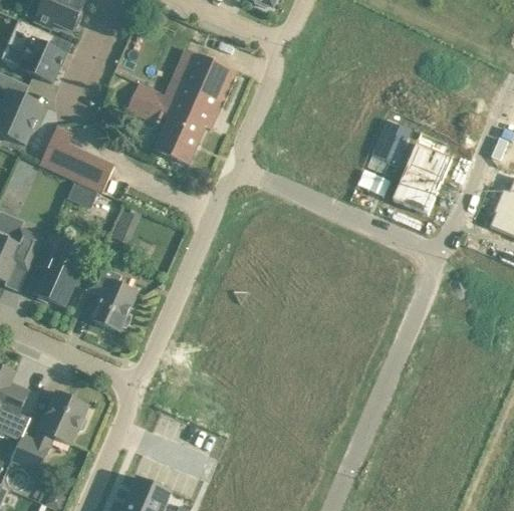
[(85,1),(82,0),(44,0),(35,19),(51,26),(53,21),(72,29),(74,26),(76,27),(82,15),(79,14),(85,1)]
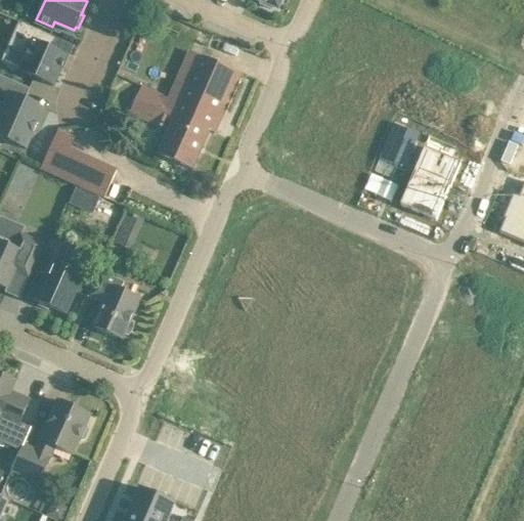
[(19,19),(8,44),(27,52),(19,69),(53,84),(67,53),(55,48),(60,38),(19,19)]
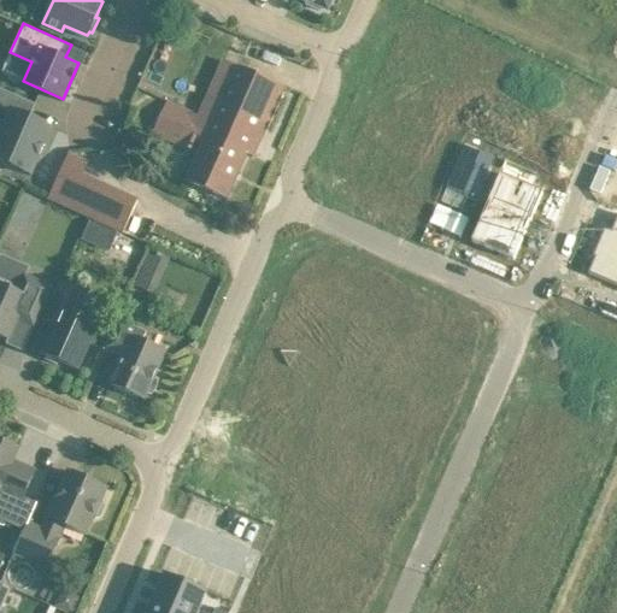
[(186,178),(204,186),(225,196),(246,151),(252,154),(285,83),(262,74),(236,63),(211,119),(166,99),(153,130),(199,151),(186,178)]
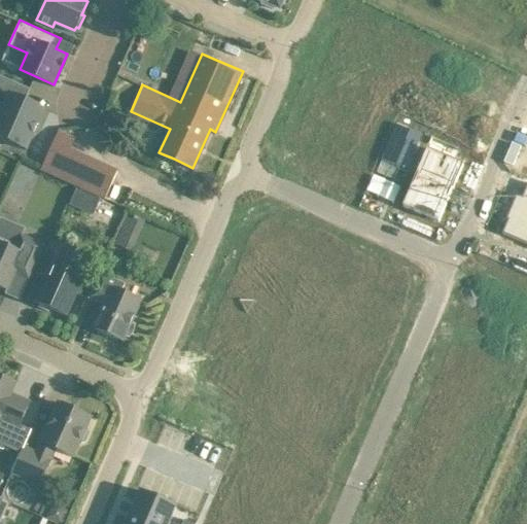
[(0,100),(4,103),(0,112),(0,136),(26,147),(43,106),(25,98),(30,86),(0,73),(0,100)]
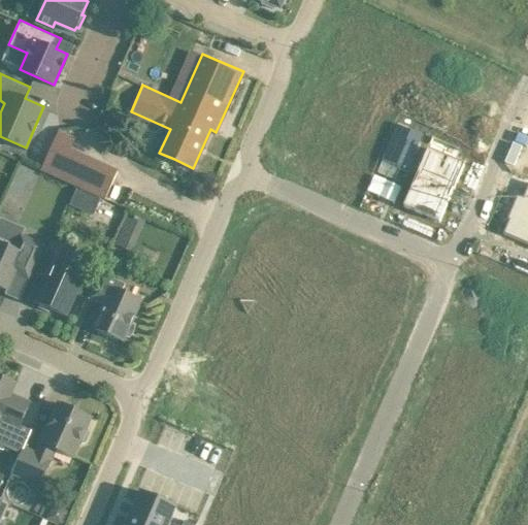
[(431,137),(414,176),(452,193),(464,165),(455,161),(460,150),(431,137)]
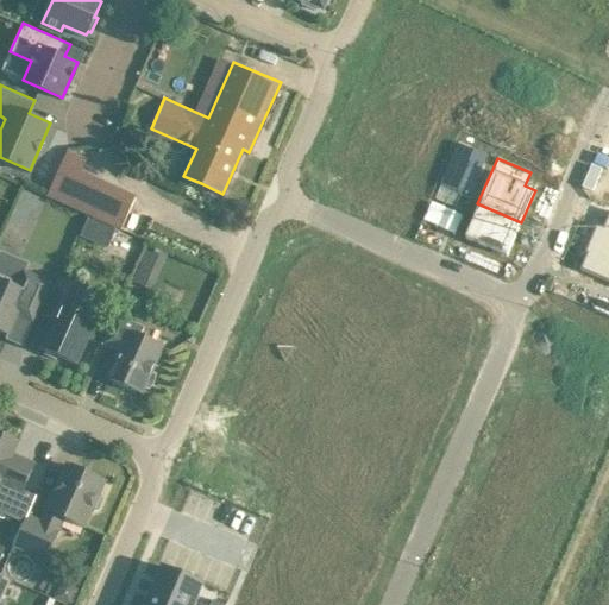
[(136,195),(62,162),(48,194),(121,227),(136,195)]
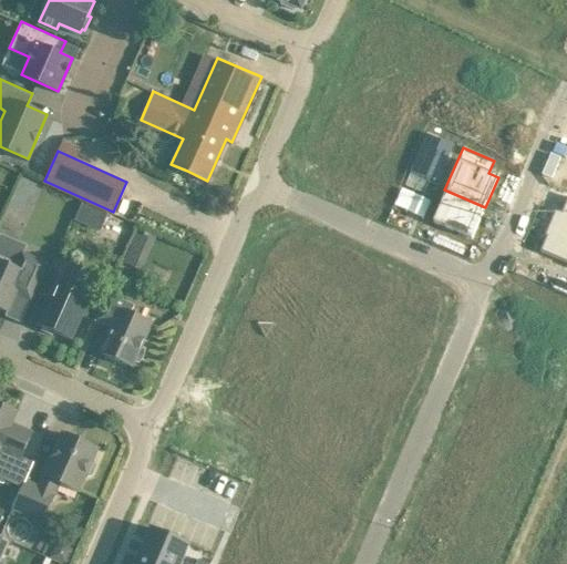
[(10,197),(28,205),(40,178),(22,171),(10,197)]
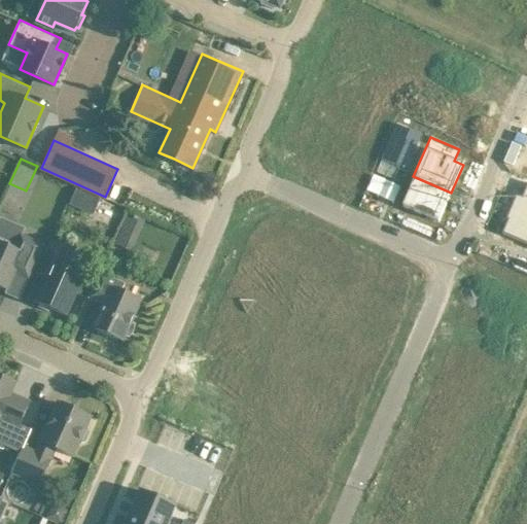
[(413,176),(400,205),(438,221),(451,193),(413,176)]
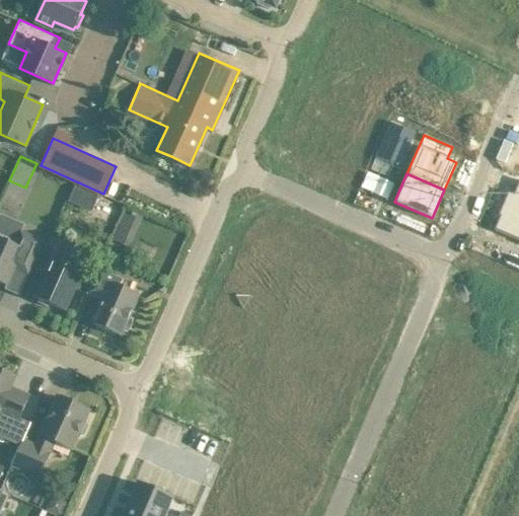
[(76,185),(69,200),(81,205),(88,190),(76,185)]
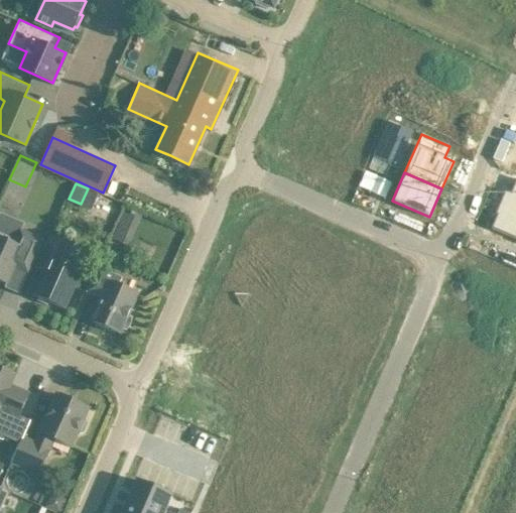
[(500,211),(492,231),(515,240),(515,183),(511,196),(505,193),(498,210),(500,211)]
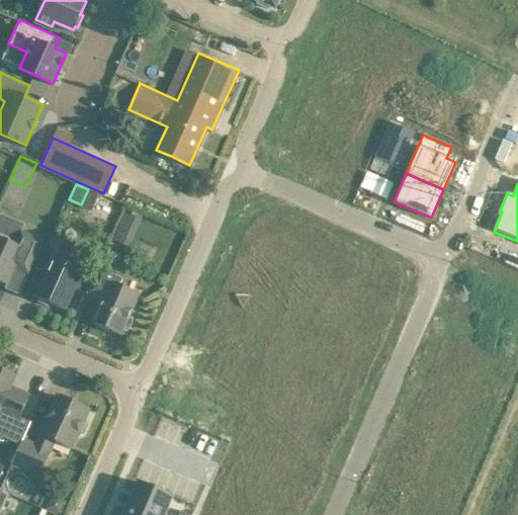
[(118,225),(112,239),(130,246),(136,232),(118,225)]
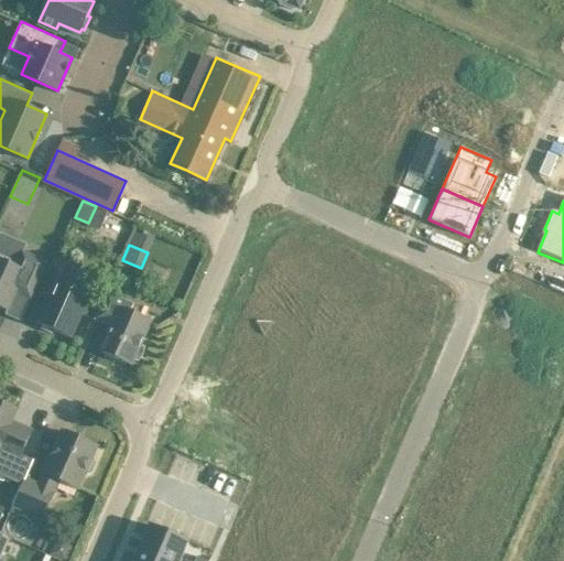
[(0,304),(7,309),(15,290),(31,298),(46,260),(22,249),(14,265),(0,257),(0,304)]
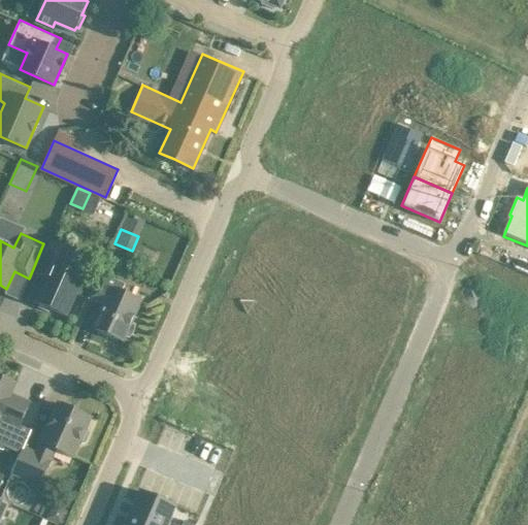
[(51,238),(45,252),(36,270),(47,275),(36,301),(39,302),(38,305),(48,310),(50,307),(65,315),(83,274),(65,266),(73,249),(51,238)]
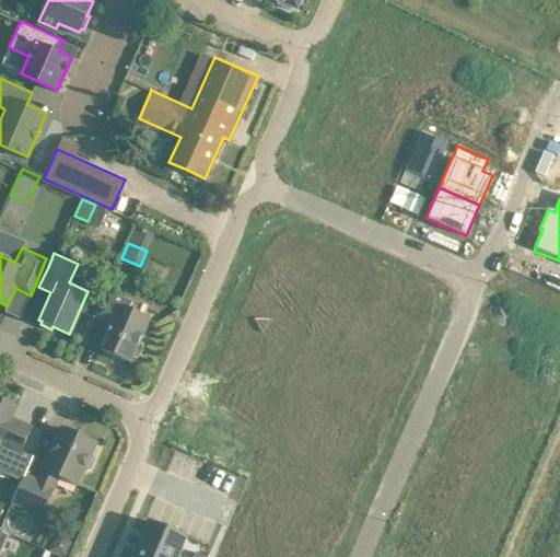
[(143,343),(139,340),(150,317),(129,308),(132,299),(105,287),(93,315),(109,323),(100,347),(130,360),(132,355),(137,357),(142,350),(143,343)]
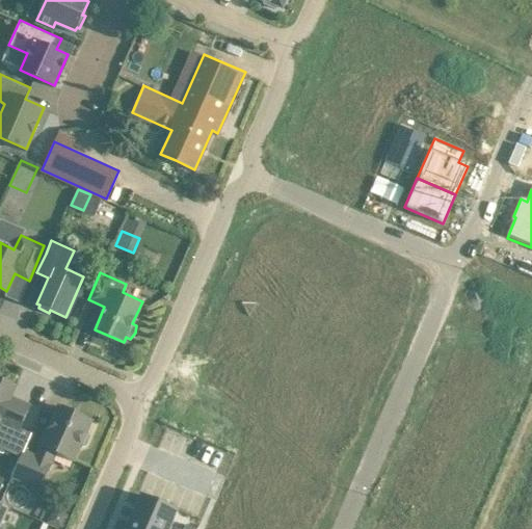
[(0,378),(0,420),(19,429),(29,404),(10,395),(15,386),(0,378)]
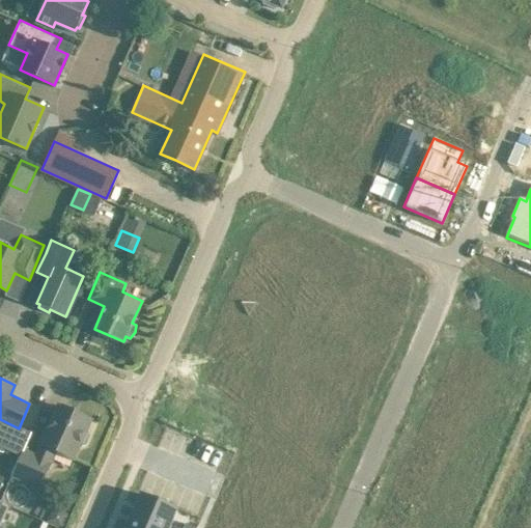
[(23,449),(10,475),(39,488),(51,462),(49,461),(54,449),(73,457),(90,418),(58,404),(40,444),(42,444),(36,455),(23,449)]
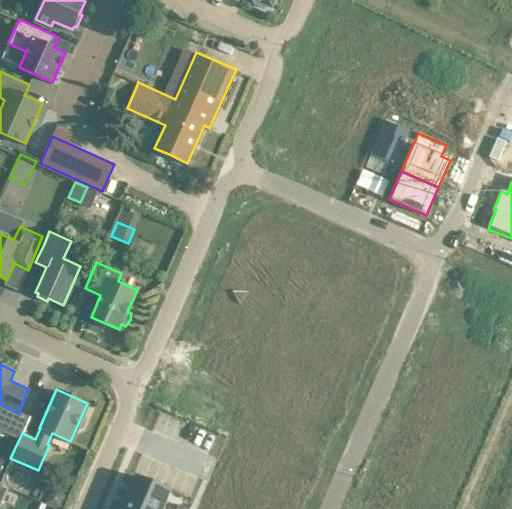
[(135,473),(127,492),(163,508),(171,489),(135,473)]
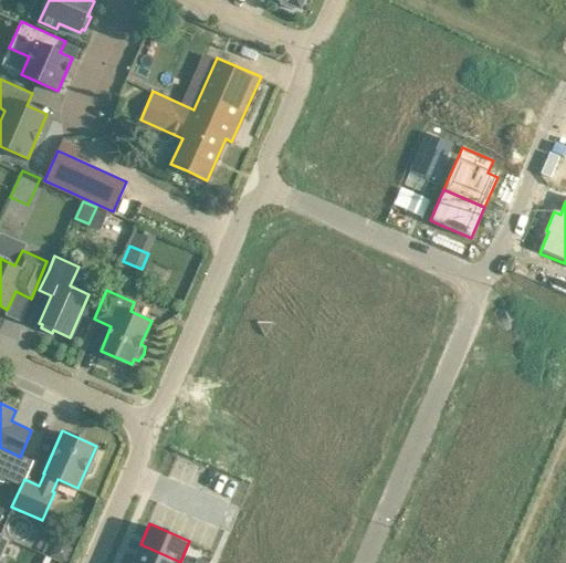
[(0,534),(0,559),(9,539),(0,534)]
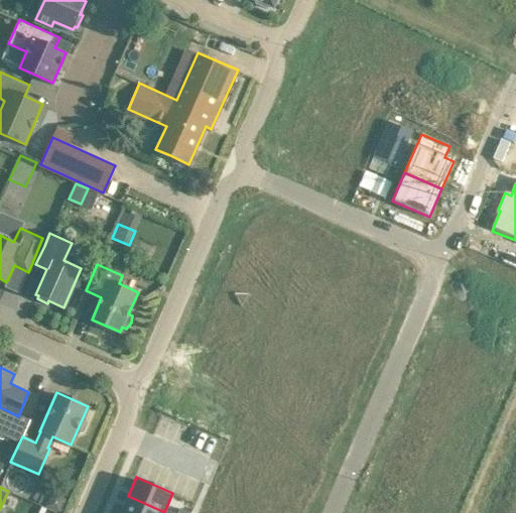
[(49,507),(60,512),(63,512),(70,500),(55,493),(49,507)]
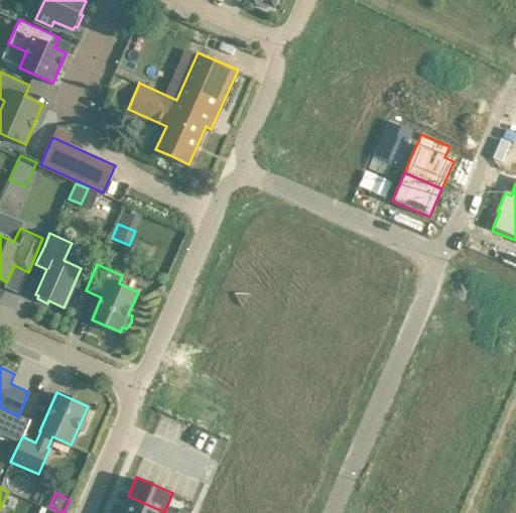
[(128,496),(120,512),(162,512),(164,512),(128,496)]
